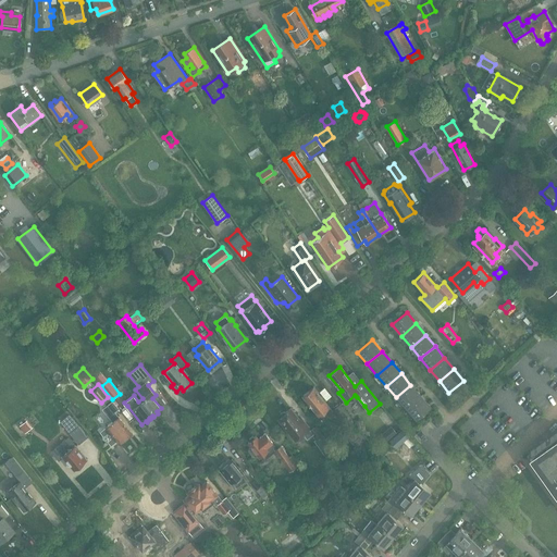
[(396,397),(406,409),(420,396),(410,385),(396,397)]
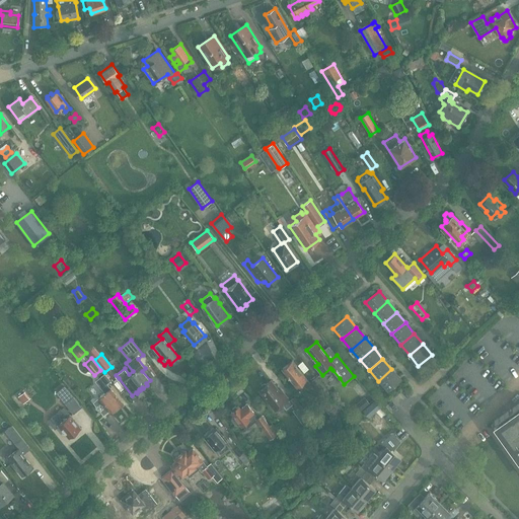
[(292,361),(283,369),(295,384),(298,388),(304,383),(306,386),(310,383),(306,379),(292,361)]
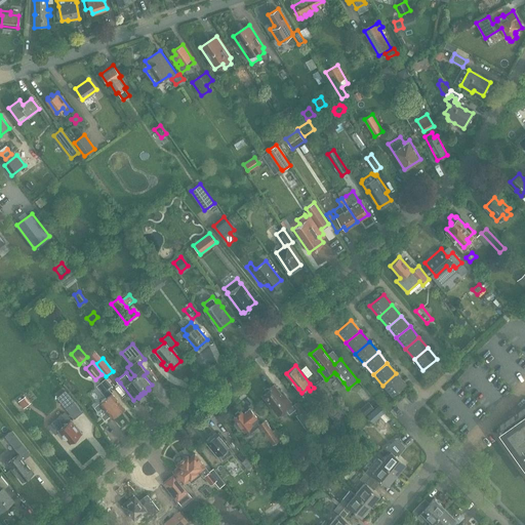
[(405,385),(403,381),(396,373),(382,386),(392,396),(405,385)]
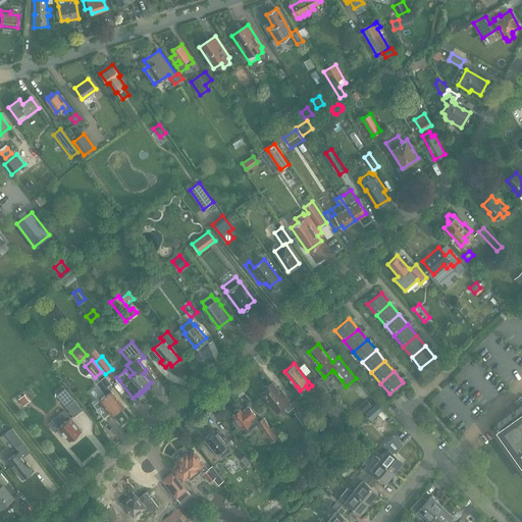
[(99,400),(100,401),(96,403),(95,405),(98,408),(99,411),(102,413),(105,416),(110,412),(111,414),(113,413),(115,414),(118,412),(117,410),(123,405),(111,390),(107,385),(111,382),(106,376),(97,383),(105,395),(99,400)]
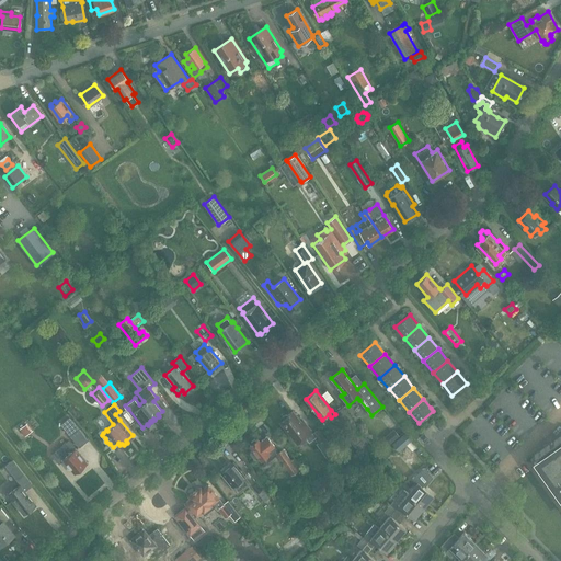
[(279,421),(278,422),(296,444),(305,436),(309,442),(315,437),(318,443),(316,444),(330,462),(338,456),(324,438),(318,428),(312,433),(311,431),(302,420),(300,421),(293,411),(286,415),(283,415),(281,418),(279,421)]
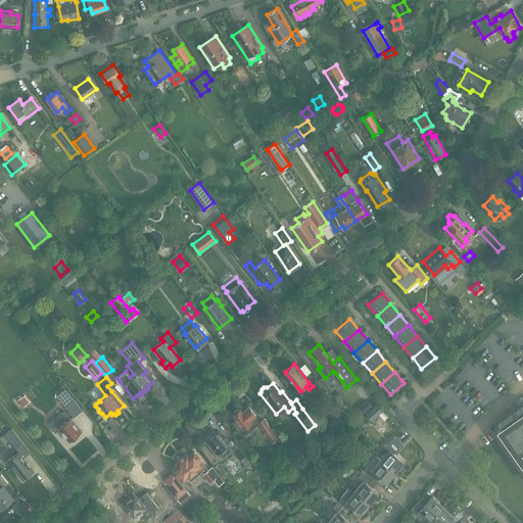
[(75,416),(82,410),(65,389),(58,395),(75,416)]
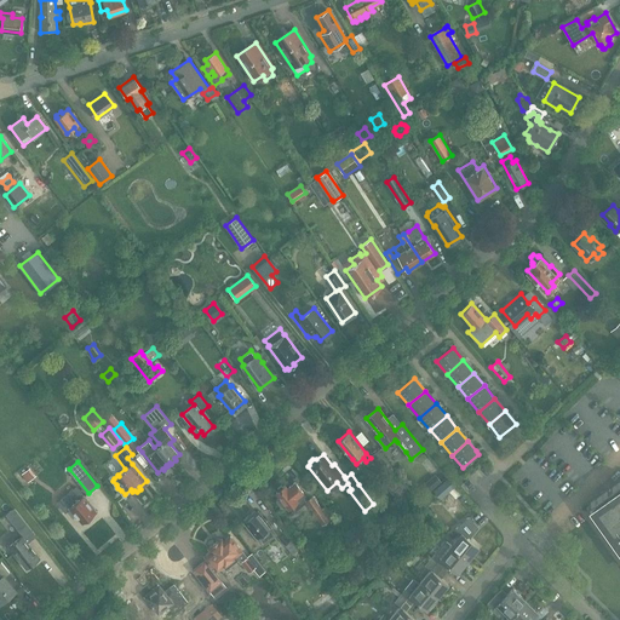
[(35,477),(28,469),(22,474),(29,481),(35,477)]
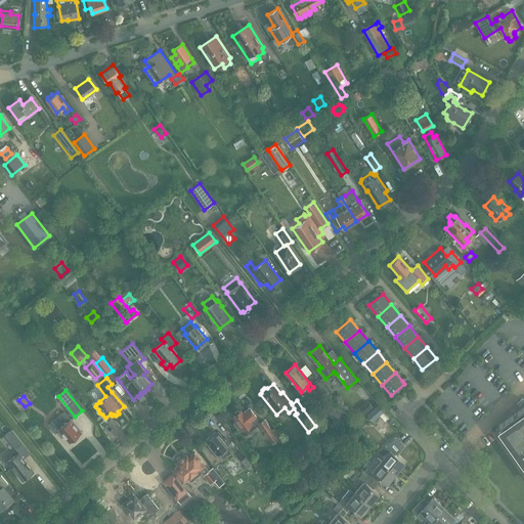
[(369,402),(359,410),(363,416),(374,407),(369,402)]
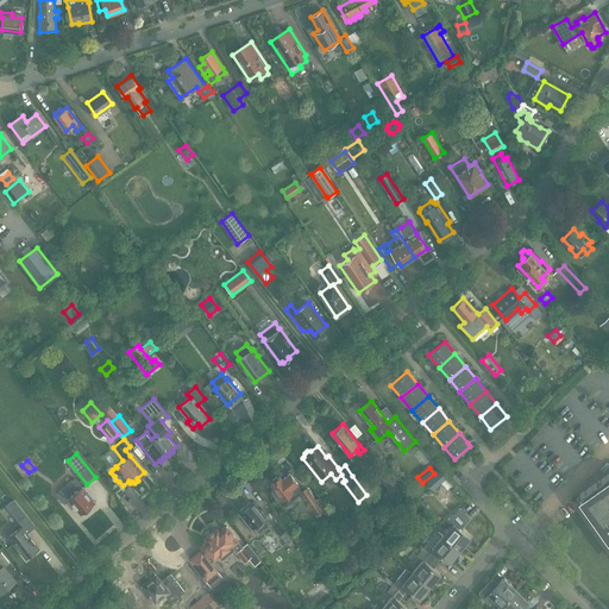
[(440,470),(426,482),(432,489),(446,477),(440,470)]
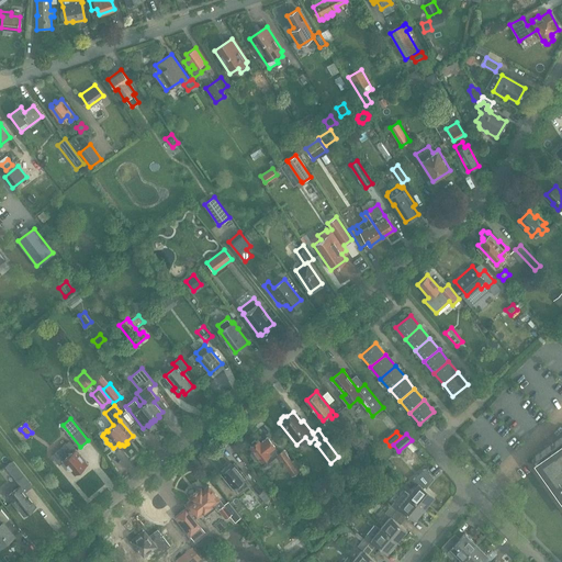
[(367,445),(359,436),(351,442),(360,451),(367,445)]
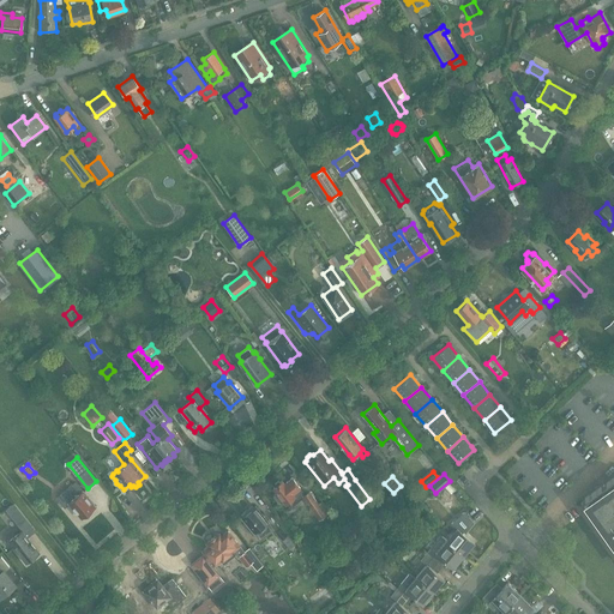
[(275,487),(274,487),(277,493),(274,495),(278,501),(282,498),(286,504),(289,507),(305,498),(311,507),(319,519),(326,516),(318,503),(309,491),(305,494),(300,488),(293,477),(283,485),(282,481),(281,482),(278,481),(275,485),(275,487)]
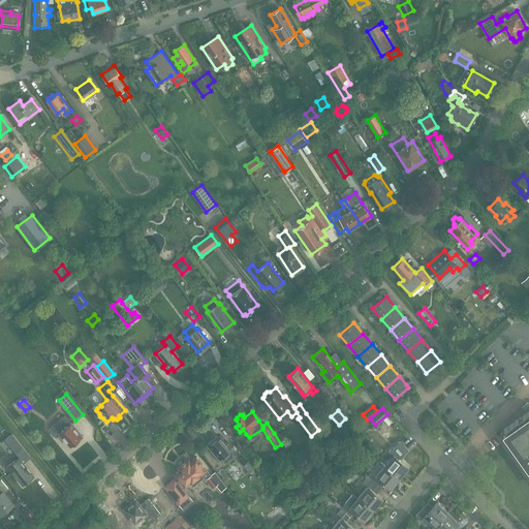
[(528,411),(503,430),(510,439),(507,441),(517,455),(520,453),(528,465),(528,411)]
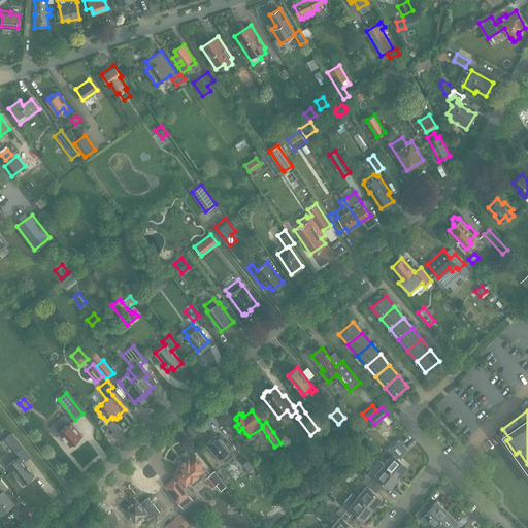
[(60,432),(70,446),(83,435),(65,415),(50,428),(56,435),(60,432)]
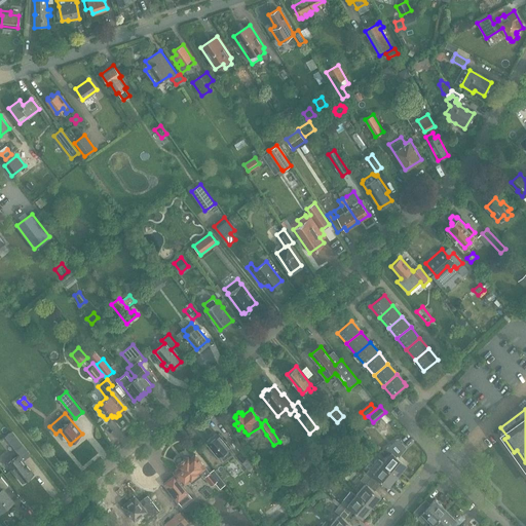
[(361,421),(357,424),(362,429),(365,426),(361,421)]
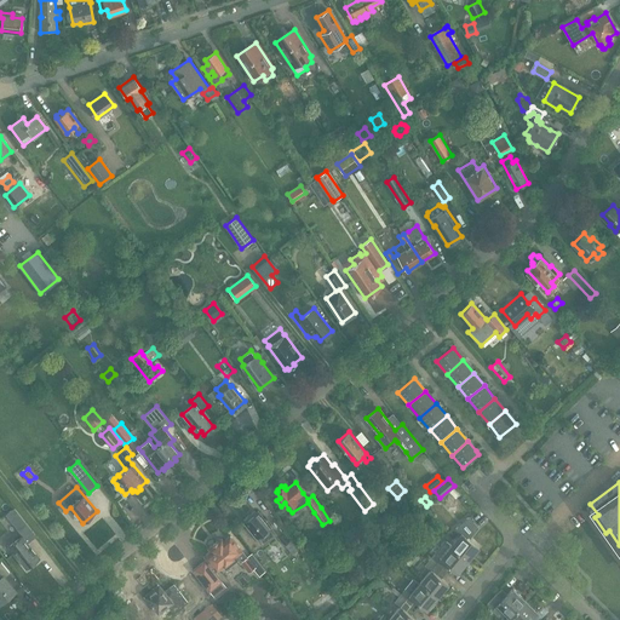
[(13,507),(6,515),(19,532),(28,526),(13,507)]
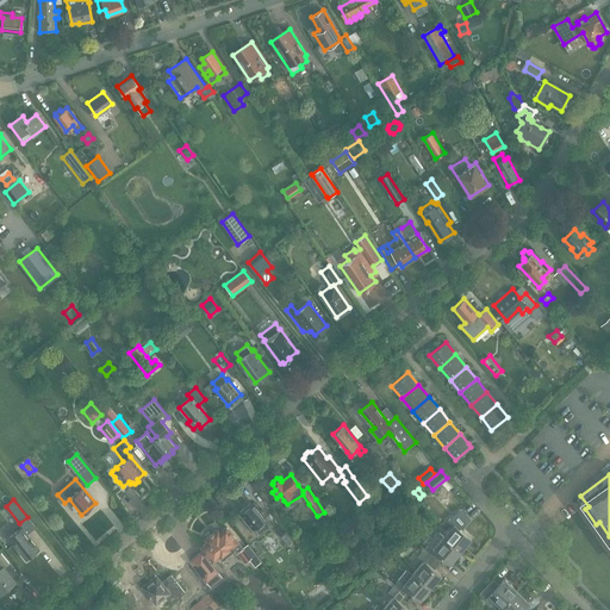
[(272,524),(253,502),(248,506),(246,505),(241,510),(242,511),(240,512),(259,535),(272,524)]
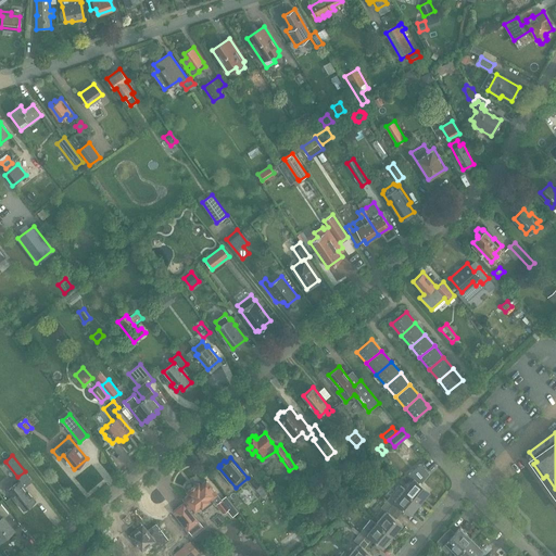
[(412,479),(404,489),(419,503),(429,491),(419,483),(428,474),(419,464),(408,475),(412,479)]
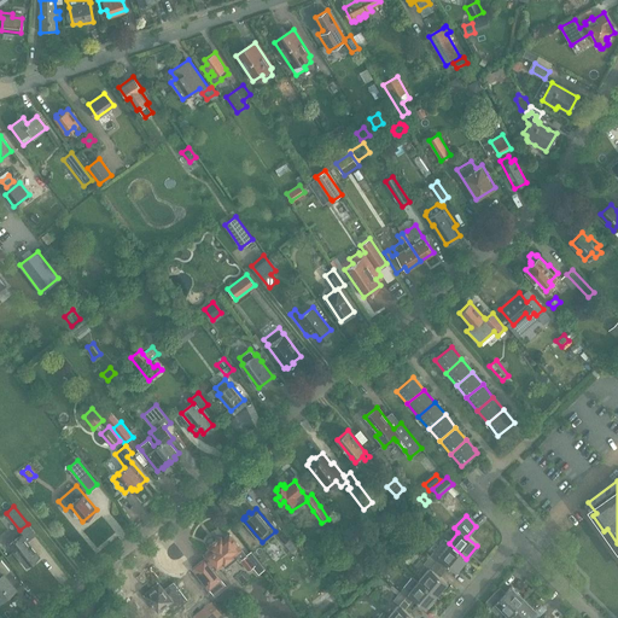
[(283,531),(277,536),(283,543),(284,543),(291,553),(297,548),(283,531)]
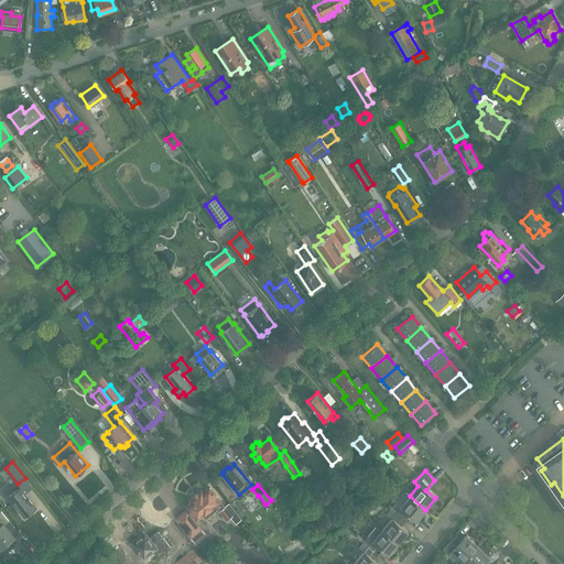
[(9,497),(24,518),(38,507),(21,487),(9,497)]
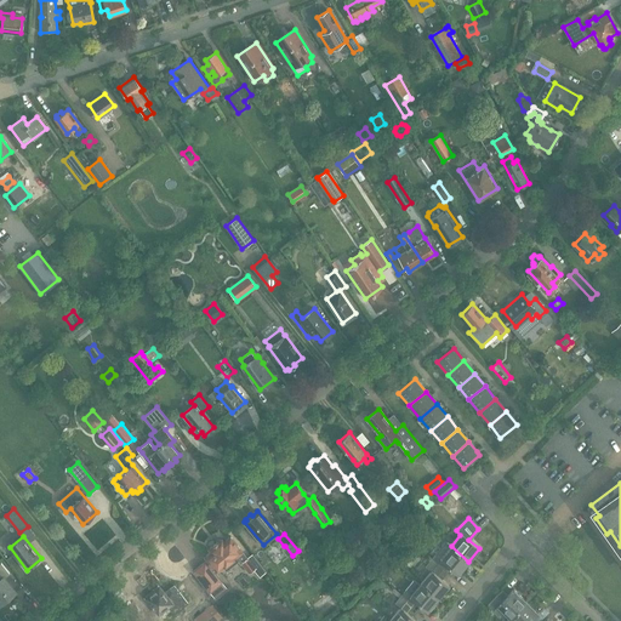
[(238,559),(240,563),(249,573),(261,563),(252,554),(248,558),(243,552),(243,551),(231,536),(224,541),(222,539),(209,550),(211,552),(204,557),(216,571),(223,567),(226,570),(238,559)]
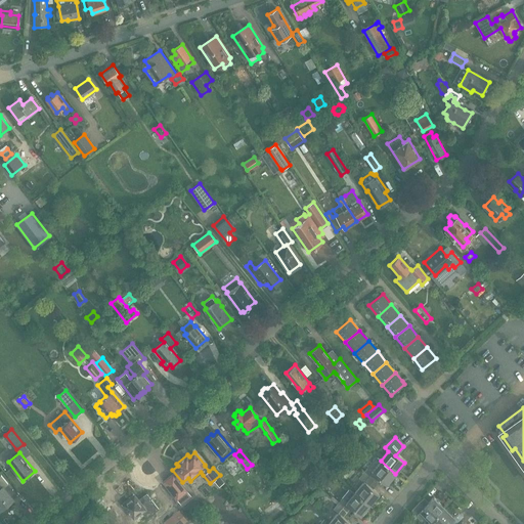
[(376,457),(363,473),(377,484),(381,480),(387,484),(395,474),(381,461),(377,456),(376,457)]
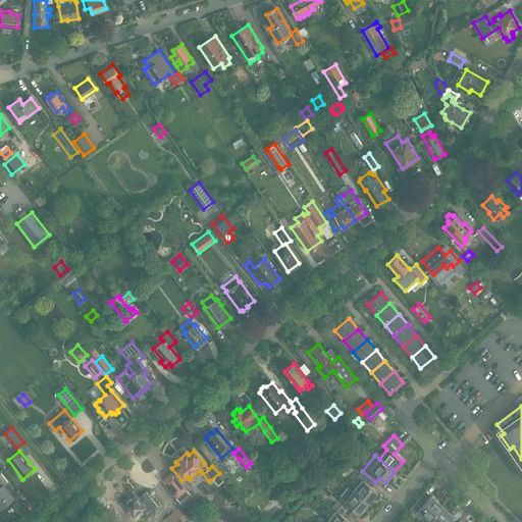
[(362,479),(354,489),(368,502),(377,491),(372,487),(375,482),(362,471),(358,476),(362,479)]
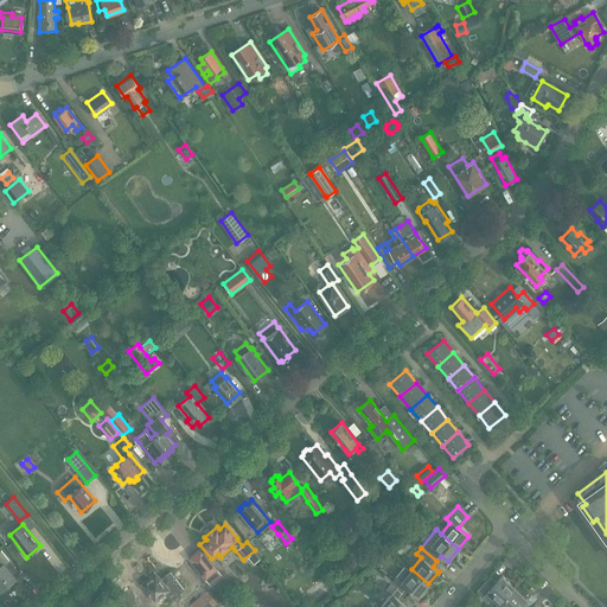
[(200,549),(187,558),(205,580),(217,570),(200,549)]
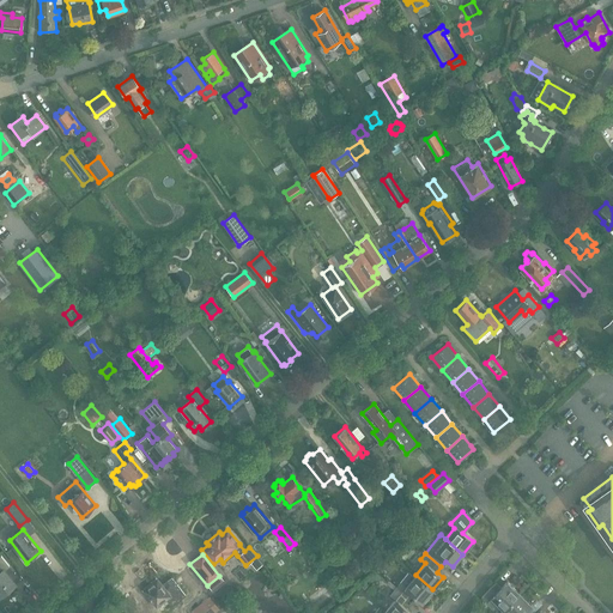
[(0,595),(1,594),(2,595),(14,584),(4,571),(10,566),(1,556),(0,556),(0,595)]
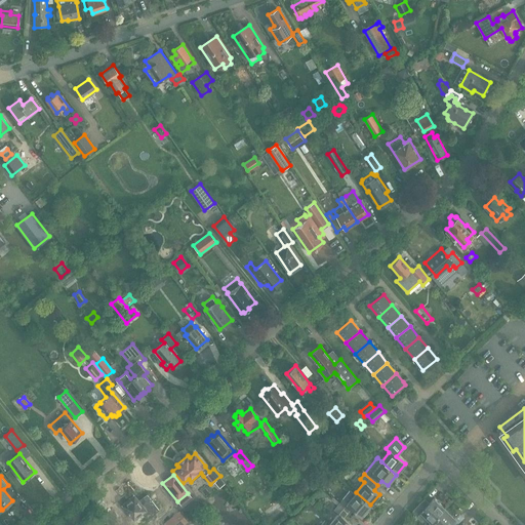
[(312,482),(307,476),(301,480),(309,487),(313,484),(312,482)]
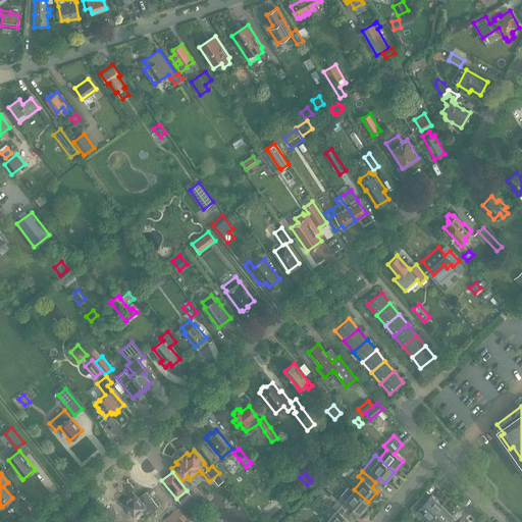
[(359,513),(368,502),(354,489),(353,491),(348,487),(336,502),(348,511),(351,507),(359,513)]
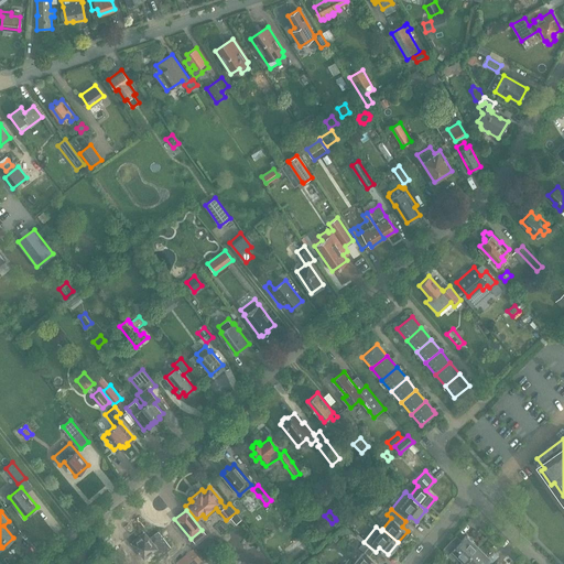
[(457,535),(443,550),(453,559),(457,554),(463,561),(477,546),(466,535),(462,540),(457,535)]
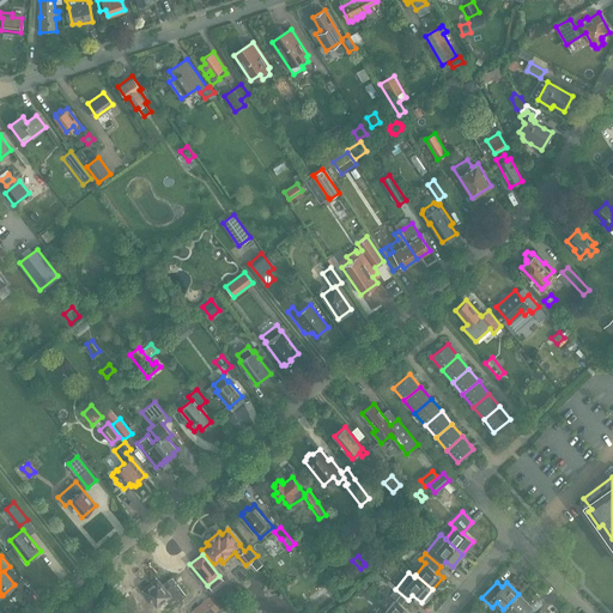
[(145,595),(137,601),(145,612),(184,612),(171,594),(167,598),(164,600),(153,586),(143,594),(145,595)]
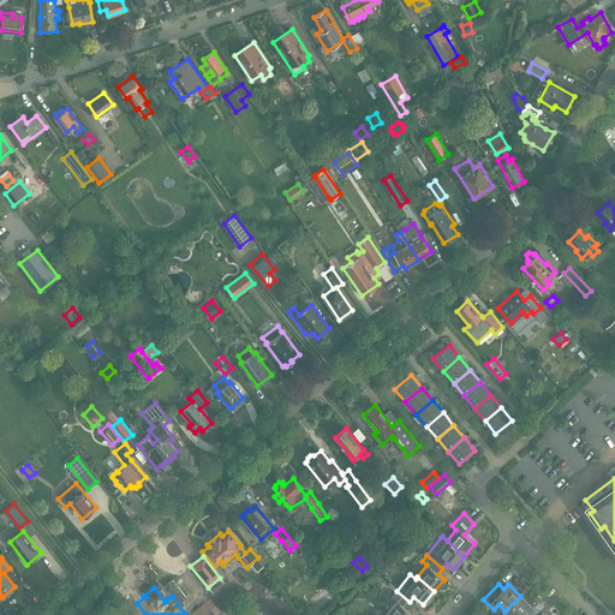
[(396,602),(387,614),(388,614),(413,614),(405,608),(410,602),(396,591),(390,598),(396,602)]
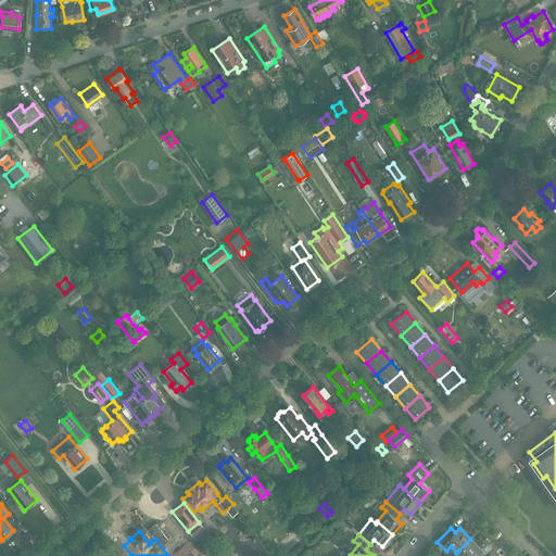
[(478,555),(476,554),(481,550),(470,539),(456,553),(459,555),(478,555)]
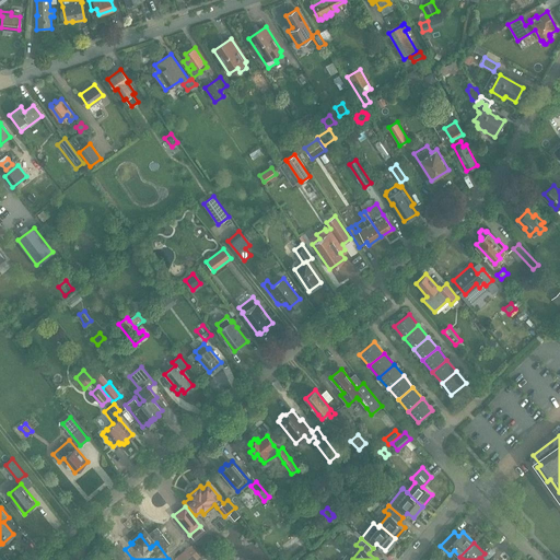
[(186,559),(197,559),(201,557),(191,545),(174,558),(175,559),(186,559),(187,559),(186,559)]
